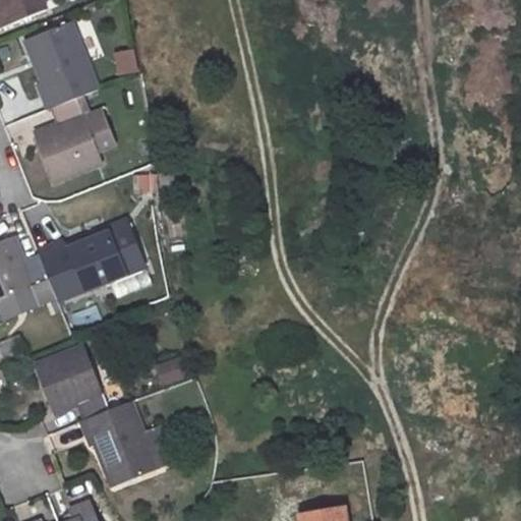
[(42,0),(0,0),(0,30),(47,10),(42,0)]
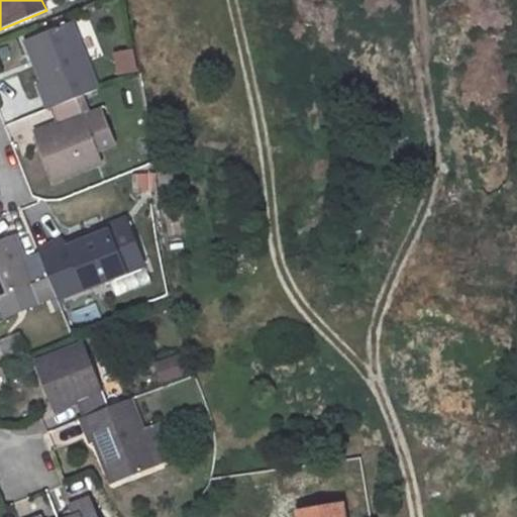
[(98,90),(71,22),(29,39),(30,41),(39,65),(35,66),(42,83),(37,85),(47,110),(52,108),(77,98),(81,96),(98,90)]
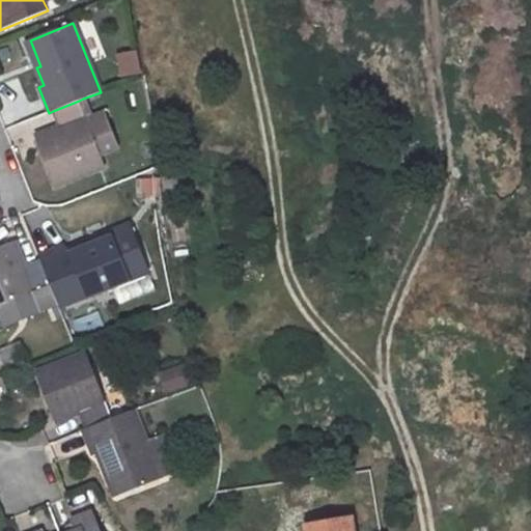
[(31,43),(27,45),(36,67),(40,66),(31,43)]
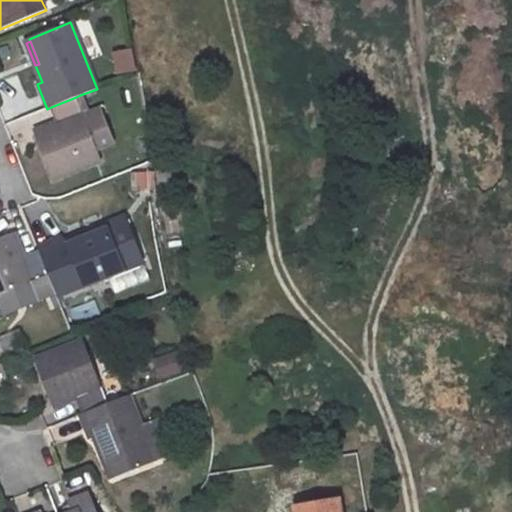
[(80,95),(76,97),(81,108),(85,106),(80,95)]
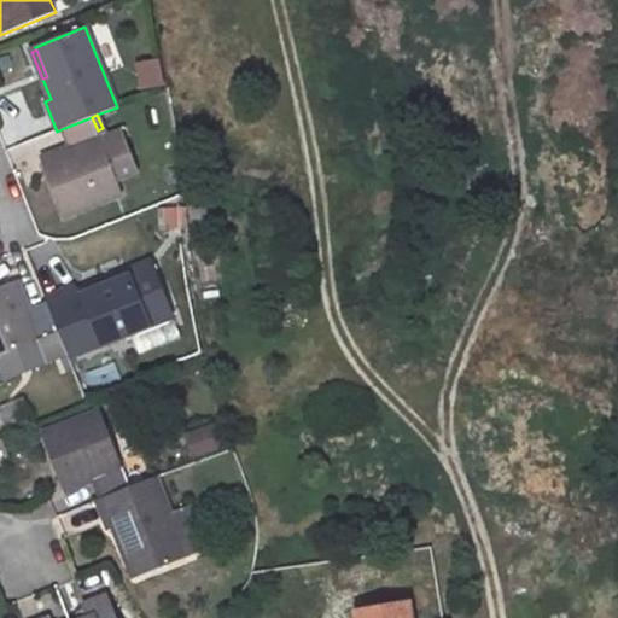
[(70,151),(42,163),(64,217),(123,194),(117,180),(101,140),(98,130),(92,117),(62,129),(70,151)]
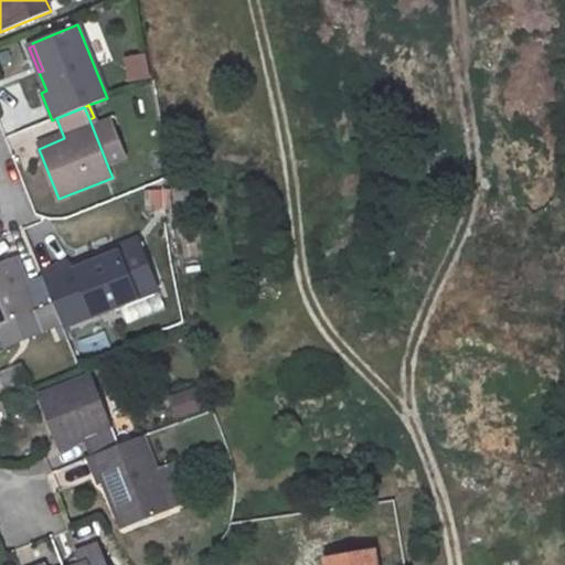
[(107,123),(93,128),(107,164),(123,159),(107,123)]
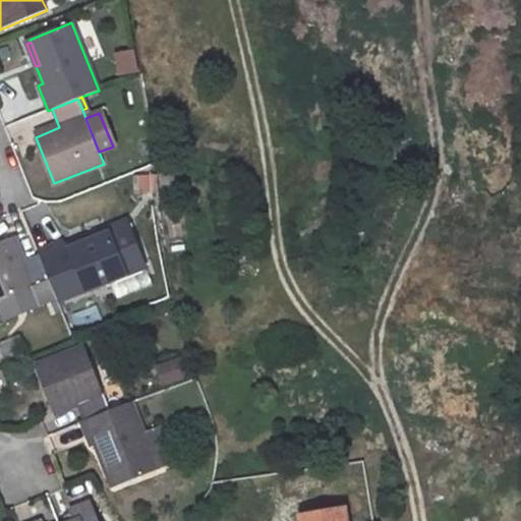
[(172,160),(158,162),(164,209),(179,207),(172,160)]
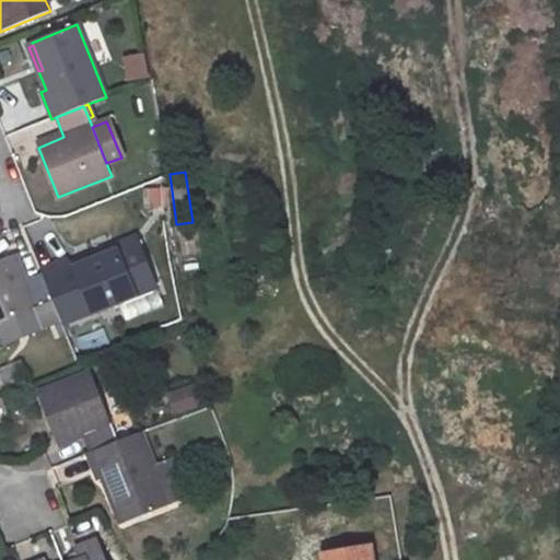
[(68,258),(41,270),(43,273),(54,302),(61,322),(62,324),(158,286),(138,236),(114,246),(115,251),(90,260),(88,257),(70,264),(68,258)]
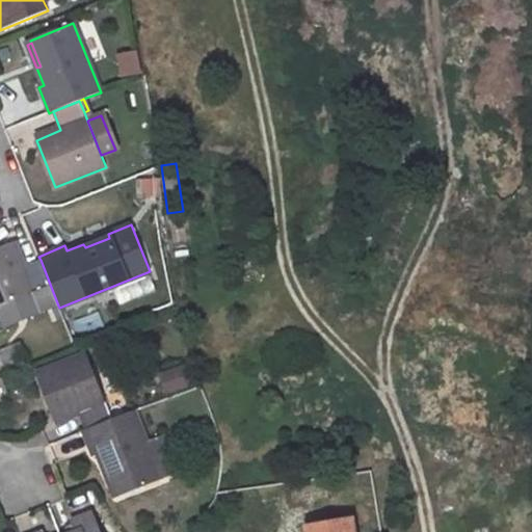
[(108,234),(83,244),(85,247),(109,238),(108,234)]
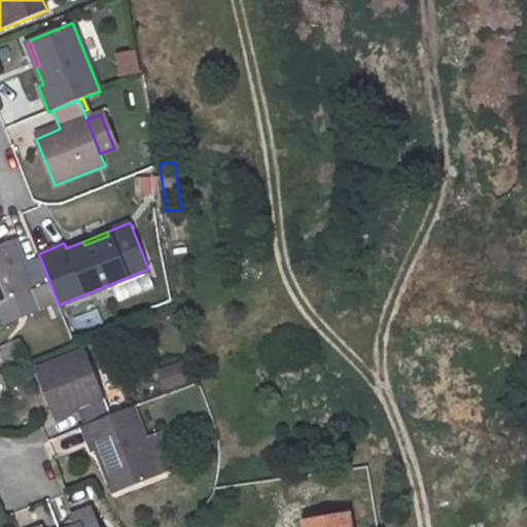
[(12,241),(0,245),(0,304),(32,291),(40,310),(58,303),(50,284),(40,257),(22,265),(12,241)]
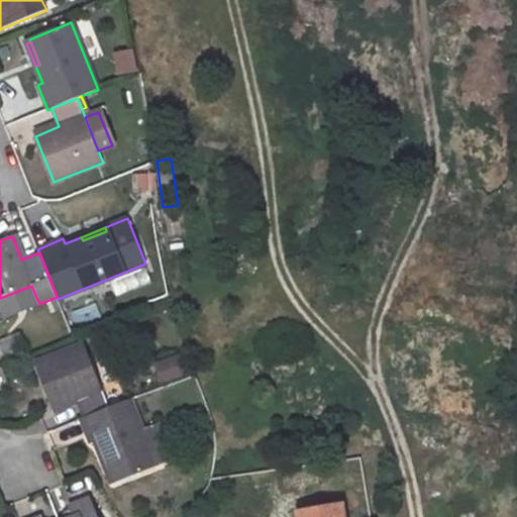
[(83,343),(33,364),(53,410),(55,409),(76,400),(78,404),(83,418),(108,408),(83,343)]
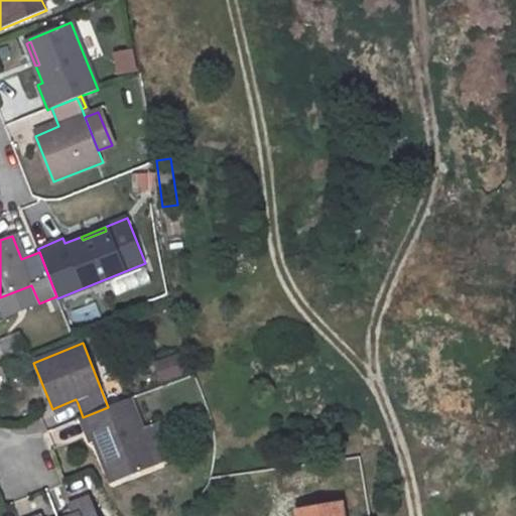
[(83,417),(80,418),(90,443),(94,441),(101,459),(105,457),(114,480),(115,482),(156,466),(130,398),(108,407),(83,417)]
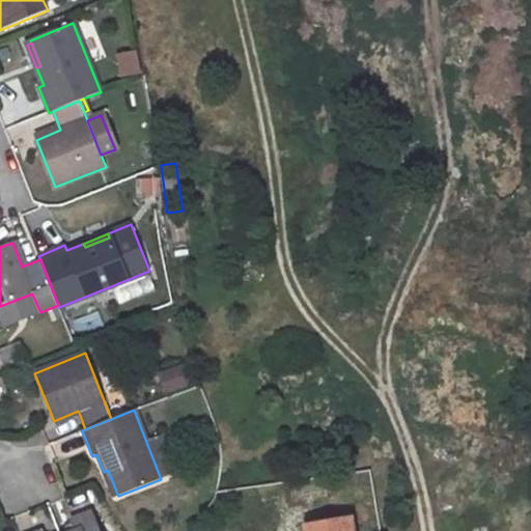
[(78,411),(56,420),(58,423),(80,415),(78,411)]
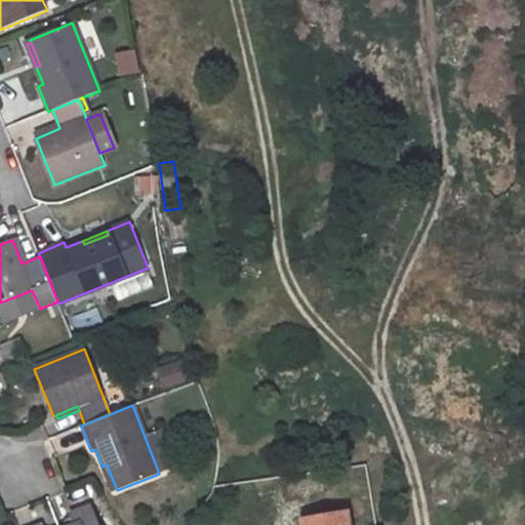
[(107,465),(103,467),(112,489),(116,488),(107,465)]
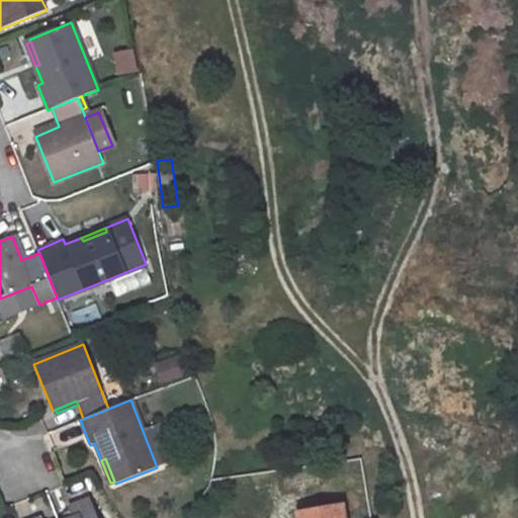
[(97,517),(90,500),(69,509),(72,517),(97,517)]
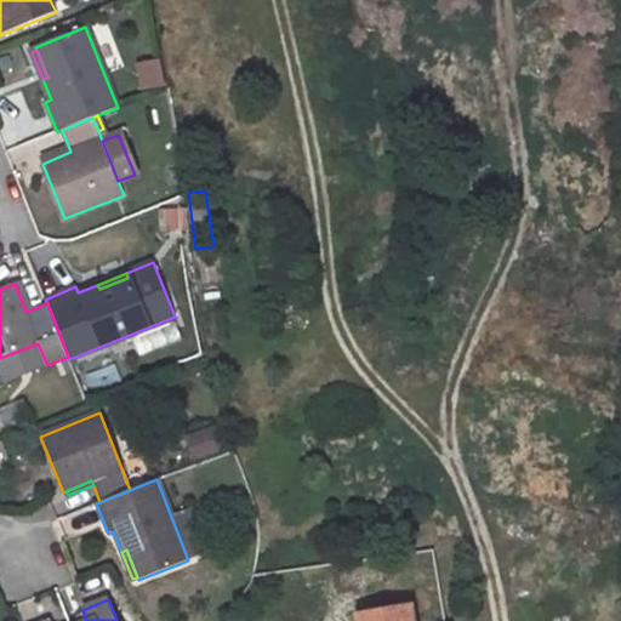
[(411,620),(410,607),(358,616),(359,620),(411,620)]
